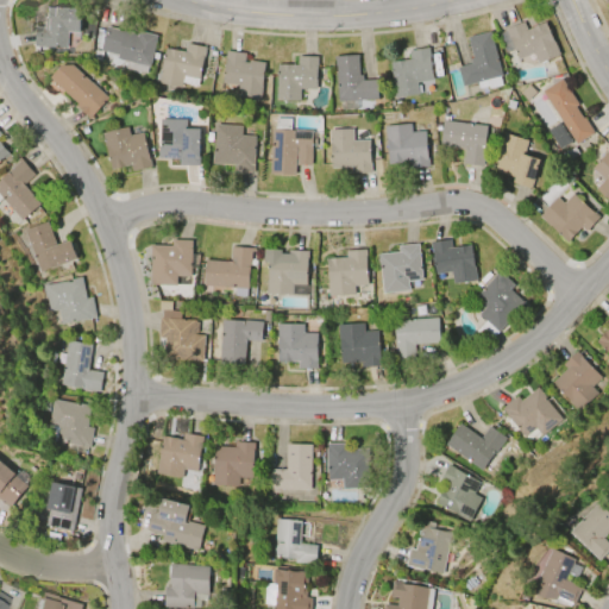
[(80,11),(77,33),(67,32),(64,49),(43,46),(42,48),(33,48),(35,26),(43,27),(45,7),(80,11)]
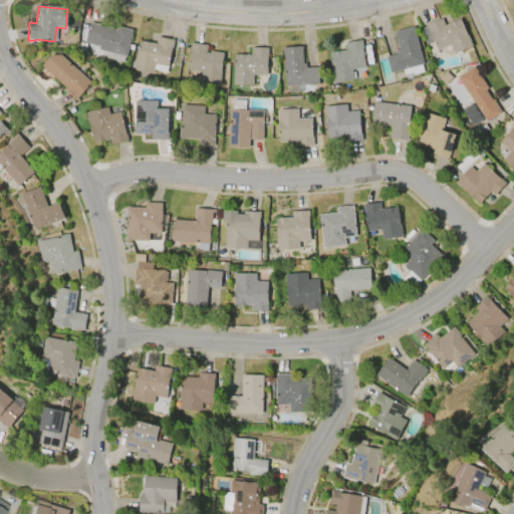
[(425,25),(442,17),(445,24),(460,18),(472,45),(454,53),(450,43),(437,48),(434,40),(428,43),(421,28),(426,26),(425,25)]
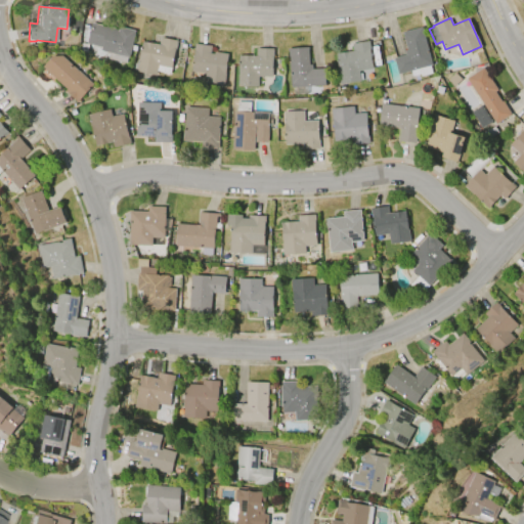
[(90,24),(118,30),(118,27),(134,30),(128,57),(126,56),(125,63),(106,58),(108,52),(100,50),(100,47),(86,43),(90,24)]
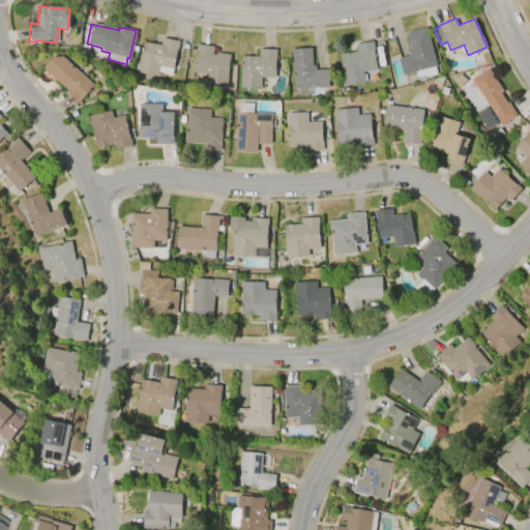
[(407,32),(427,27),(436,66),(435,66),(437,75),(424,78),(423,75),(415,77),(414,72),(402,76),(398,59),(410,56),(409,51),(411,51),(407,32)]
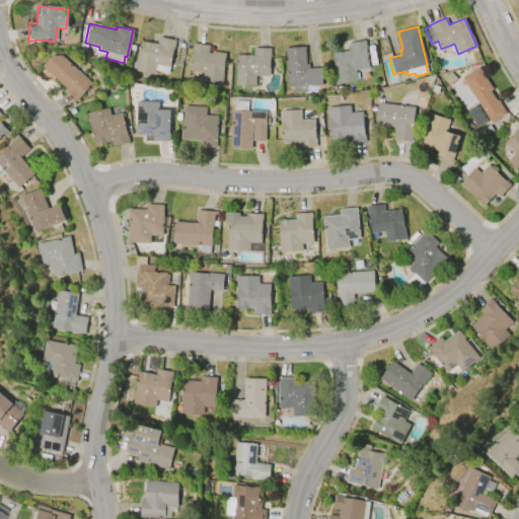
[(156,44),(158,36),(174,40),(168,67),(155,64),(153,74),(130,70),(132,63),(135,63),(139,41),(156,44)]
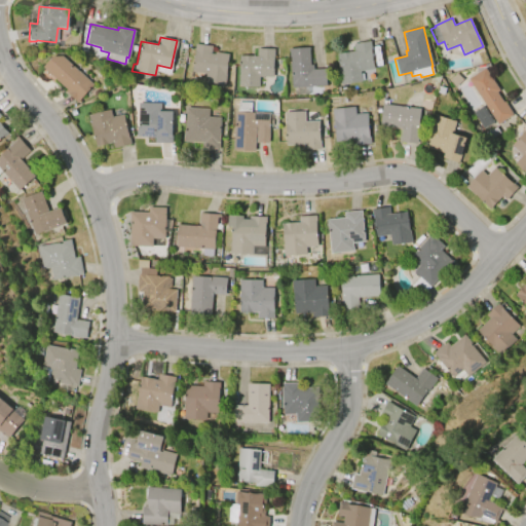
[(336,53),(353,51),(352,44),(370,41),(373,69),(359,71),(360,80),(340,83),(336,53)]
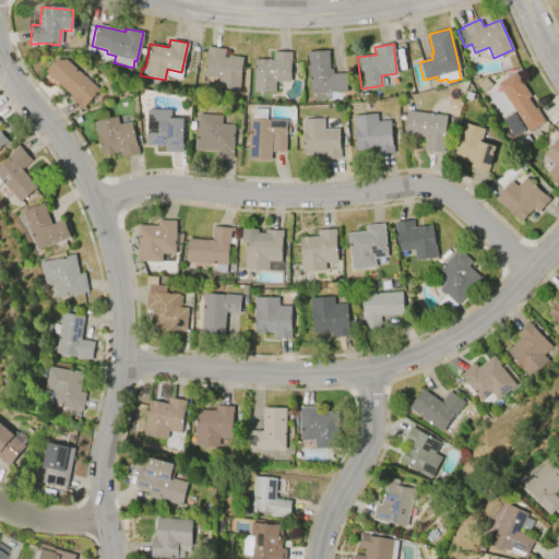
[(241,57),(238,92),(216,90),(216,87),(202,85),(207,46),(224,48),(223,58),(227,58),(227,56),(241,57)]
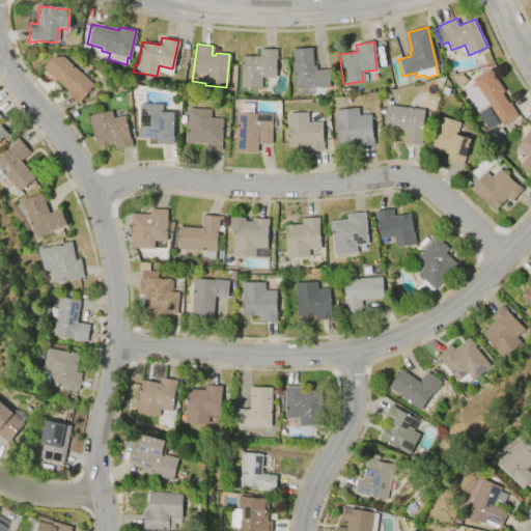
[(290,49),(311,48),(312,65),(315,65),(315,71),(328,70),(329,86),(294,89),(290,49)]
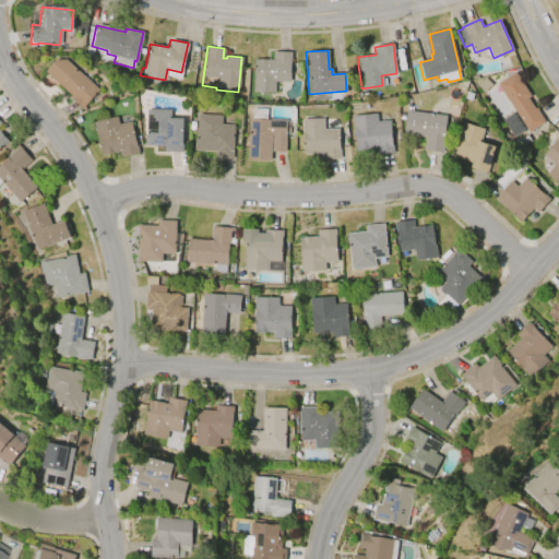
[(253,92),(254,59),(273,60),(273,51),(290,52),(289,82),(275,81),(275,93),(253,92)]
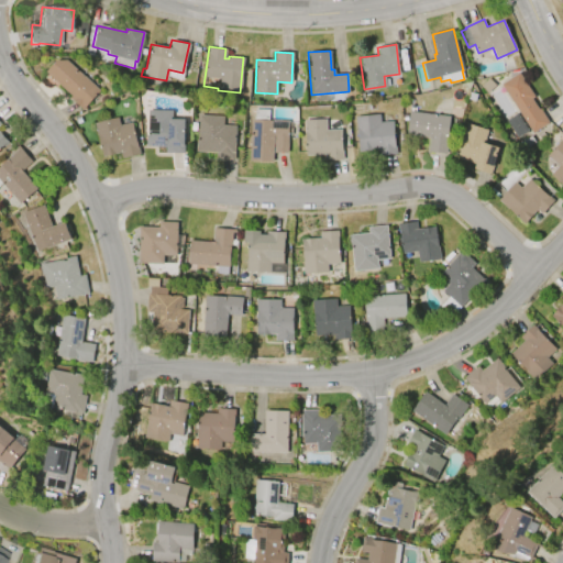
[(100,90),(83,110),(69,98),(72,96),(45,72),(56,59),(66,61),(92,84),(95,83),(97,85),(96,87),(100,90)]
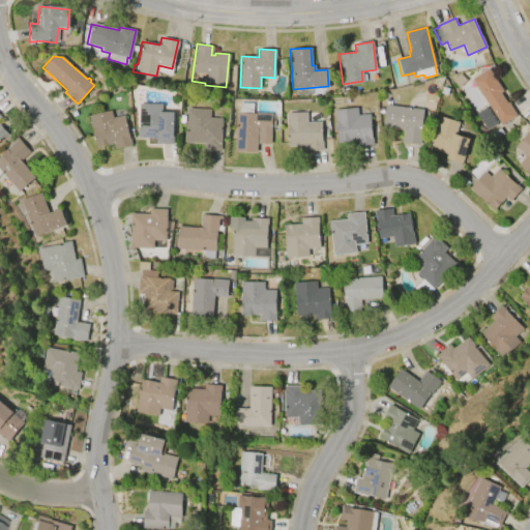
[(471,80),(488,68),(501,88),(502,87),(505,90),(500,93),(506,102),(507,102),(517,115),(501,125),(471,80)]
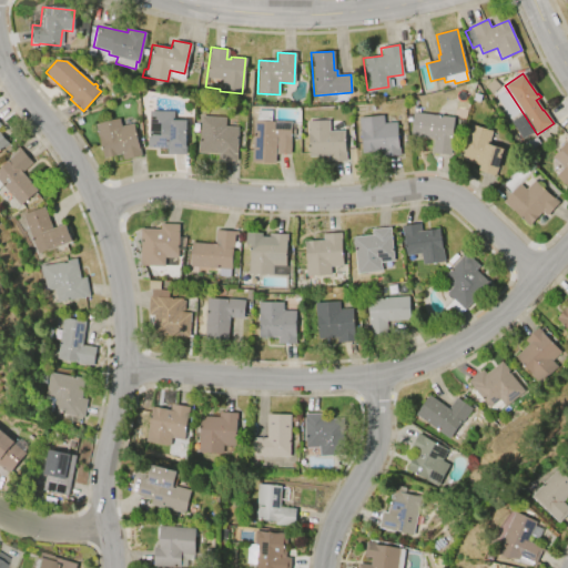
[(185,155),(166,154),(166,149),(146,148),(146,135),(148,135),(149,111),(174,111),(173,120),(186,120),(185,155)]
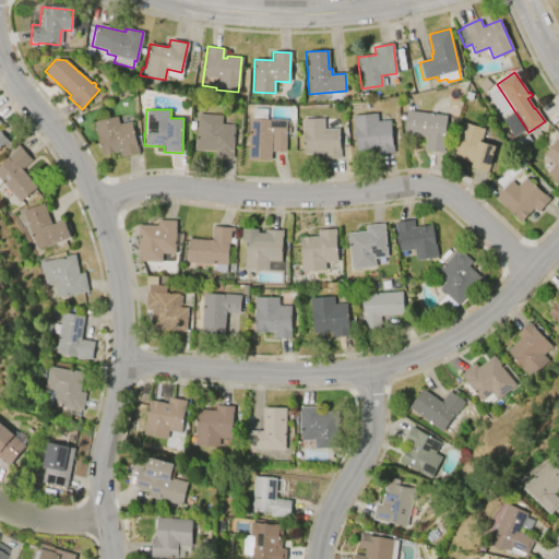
[(426,137),(404,133),(406,110),(447,116),(442,152),(424,150),(426,137)]
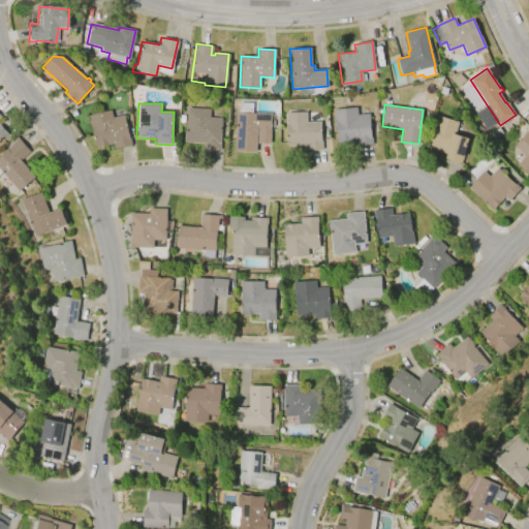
[(333,111),(356,106),(358,116),(368,114),(372,145),(358,147),(356,141),(337,143),(333,111)]
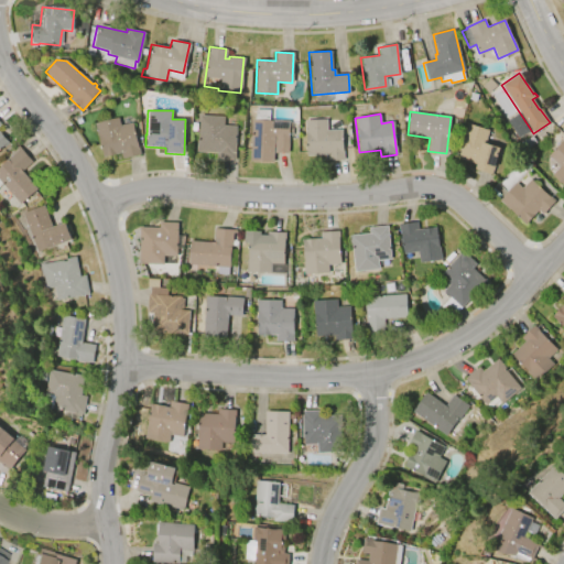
[(199,115),(224,116),(223,125),(237,126),(234,160),(216,159),(216,153),(196,152),(199,115)]
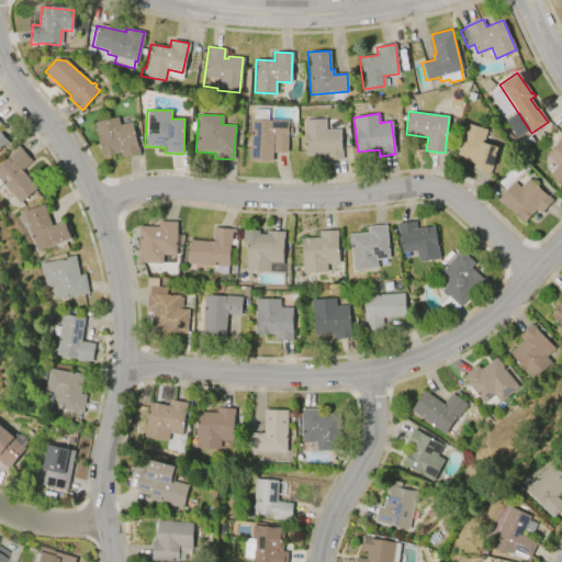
[(131,122),(138,154),(121,158),(120,153),(102,157),(97,135),(96,136),(93,122),(117,116),(119,124),(131,122)]
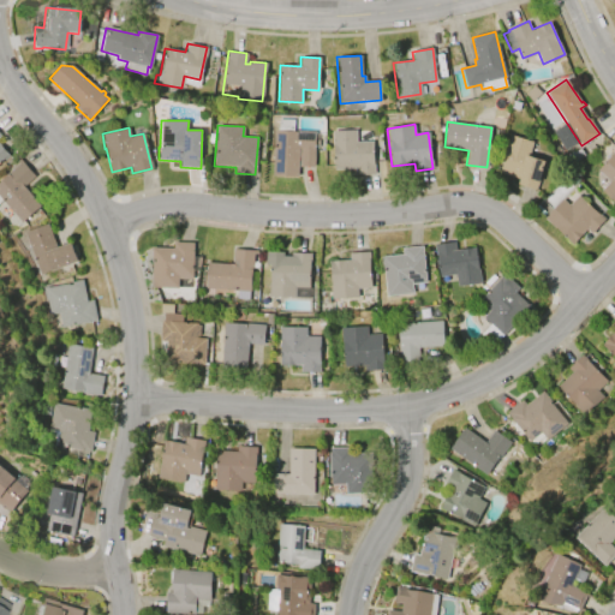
[(273,175),(275,130),(315,132),(315,141),(318,141),(318,147),(315,147),(314,168),(299,167),(300,151),(299,151),(298,177),(273,175)]
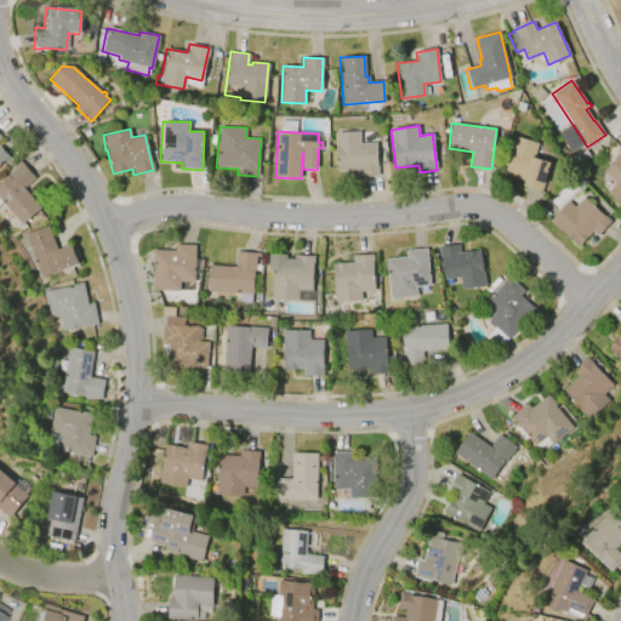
[(335,131),(359,131),(359,143),(376,143),(377,176),(358,177),(358,171),(337,171),(336,146),(335,146),(335,131)]
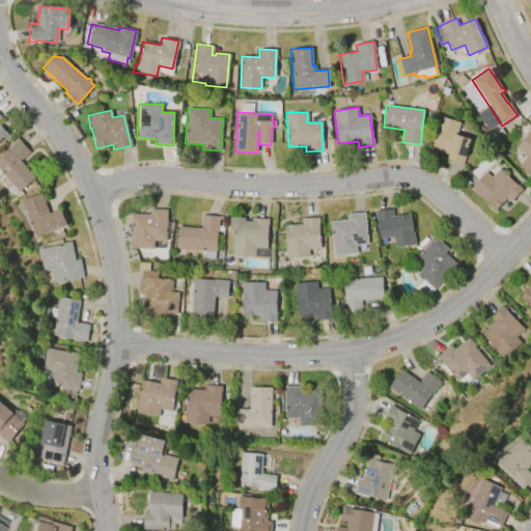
[(456,136),(470,139),(463,165),(446,160),(448,154),(431,149),(441,117),(460,122),(456,136)]
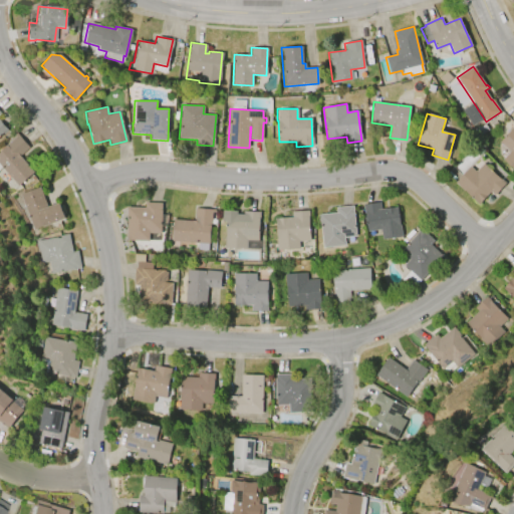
[(513,171),(501,160),(508,152),(498,143),(513,125),(513,171)]
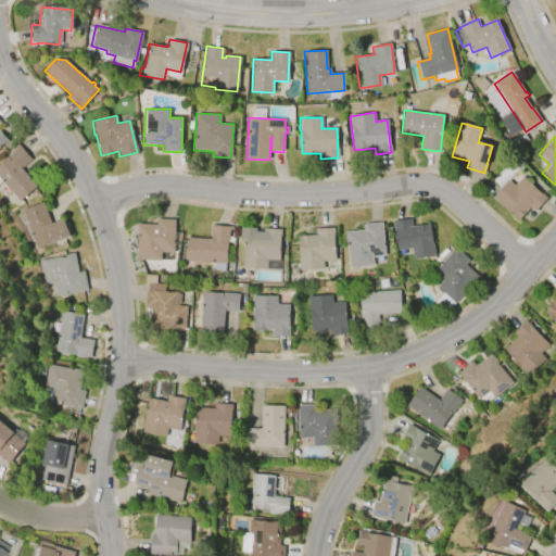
[(0,180),(0,163),(7,158),(5,156),(16,148),(15,146),(17,143),(30,160),(21,168),(36,186),(17,201),(0,180)]
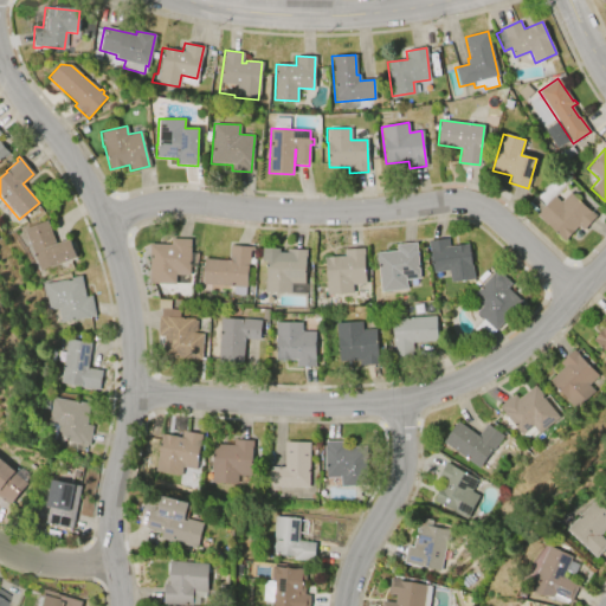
[(569,192),(595,216),(582,231),(577,226),(563,240),(536,217),(554,197),(561,202),(569,192)]
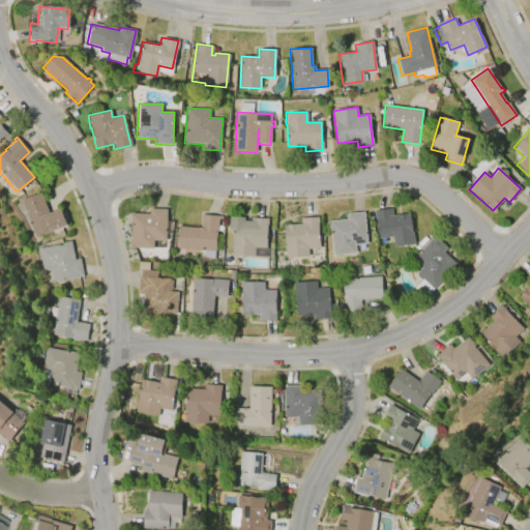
[(32,236),(20,200),(40,194),(48,213),(60,208),(66,225),(32,236)]
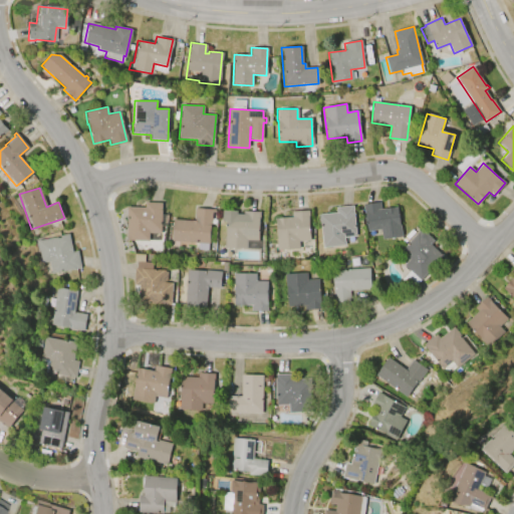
[(149,241),(125,240),(126,217),(125,217),(126,207),(145,207),(145,202),(163,202),(161,234),(149,234),(149,241)]
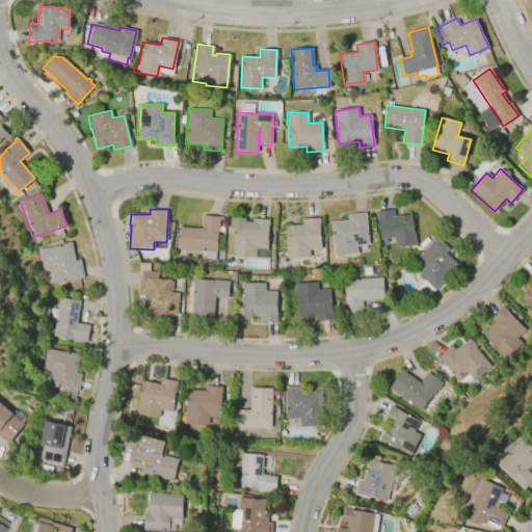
[(411,213),(416,245),(395,248),(394,238),(380,240),(377,220),(376,220),(375,211),(394,209),(394,215),(411,213)]
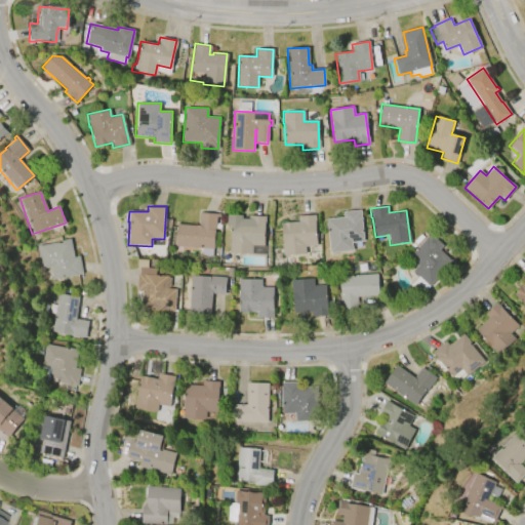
[(325,218),(344,216),(342,211),(360,209),(364,241),(351,243),(352,251),(329,253),(325,218)]
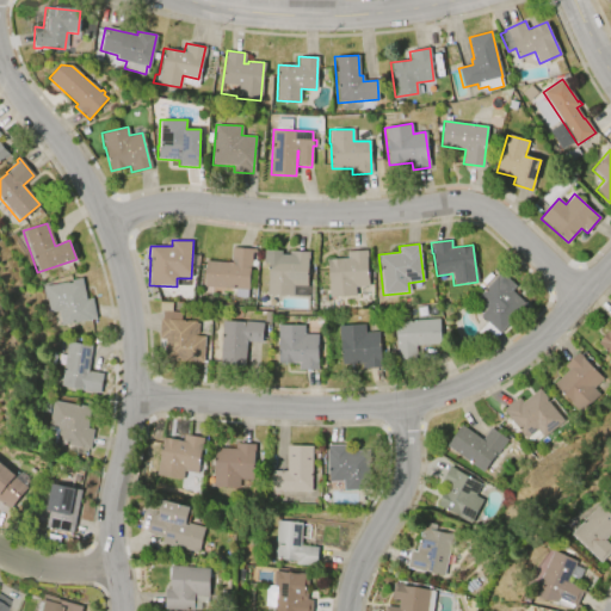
[(248,290),(203,287),(205,260),(232,263),(233,247),(255,250),(255,252),(252,252),(248,290)]
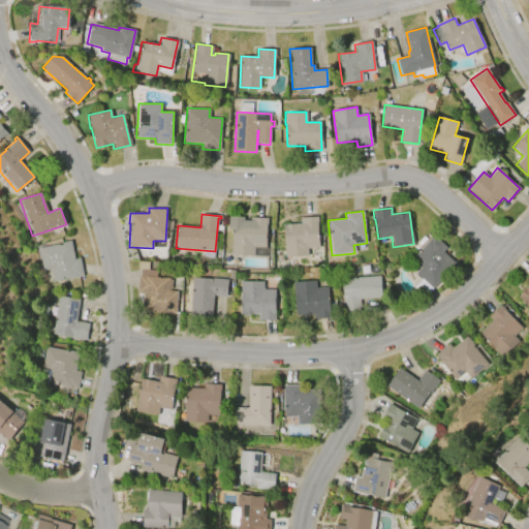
[(300,217),(317,216),(317,224),(318,247),(307,248),(307,255),(284,257),(284,247),(284,246),(283,224),(300,223),(300,217)]
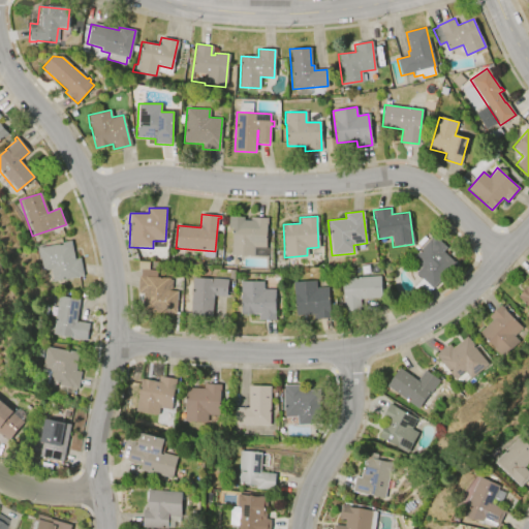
[(228,217),(243,217),(243,220),(250,220),(250,217),(267,218),(266,247),(253,246),(253,255),(230,254),(230,243),(231,243),(231,227),(228,227),(228,217)]
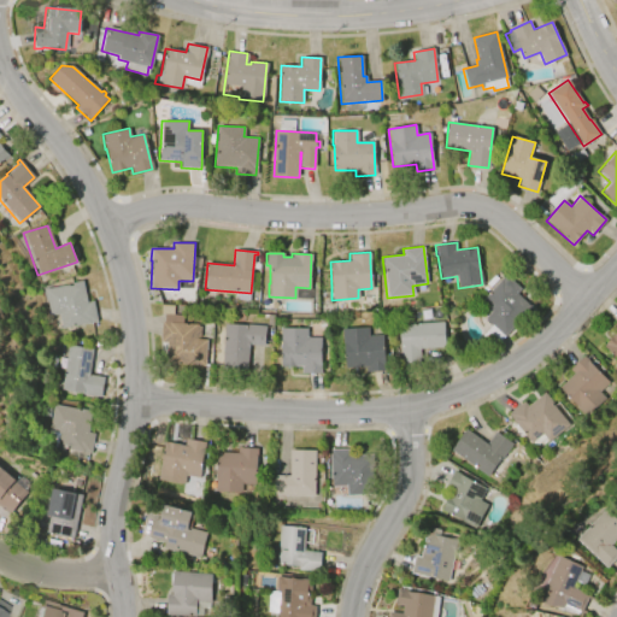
[(530,309),(493,347),(481,335),(491,325),(483,318),(489,312),(479,301),(505,275),(519,288),(515,294),(530,309)]
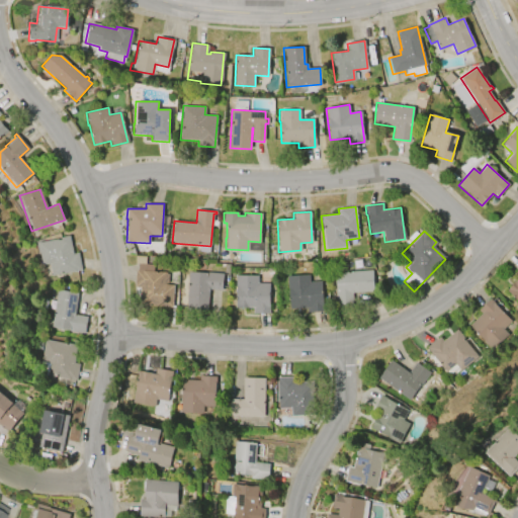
[(77,253),(81,269),(50,275),(48,264),(39,265),(35,242),(58,238),(57,238),(69,235),(73,254),(77,253)]
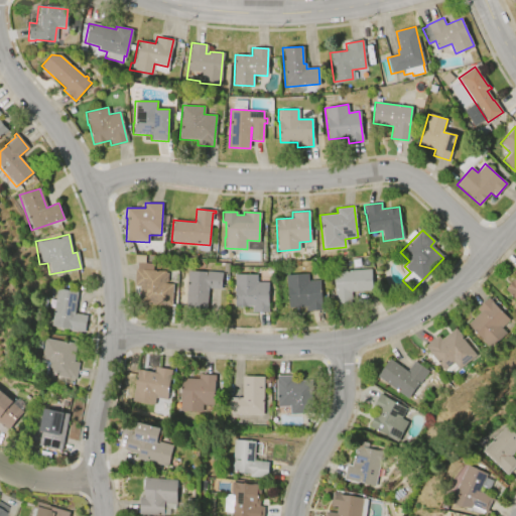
[(172,283),(171,306),(149,304),(149,305),(137,305),(139,286),(133,286),(134,269),(136,269),(137,263),(134,263),(134,255),(145,255),(144,263),(153,263),(152,270),(167,271),(166,283),(172,283)]
